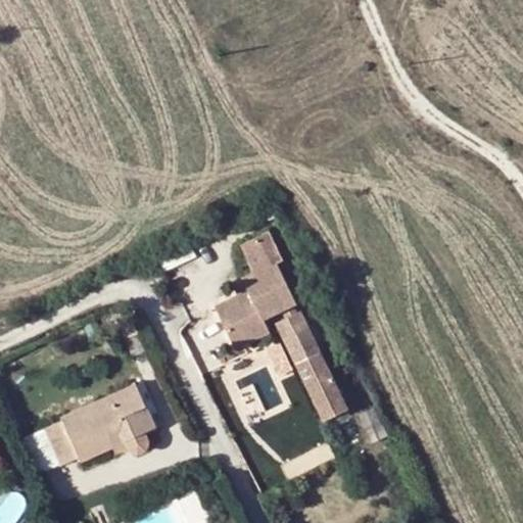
[(293,304),(296,303),(275,262),(241,279),(244,284),(246,289),(236,294),(214,305),(236,349),(270,332),(264,320),(281,312),(293,304)]
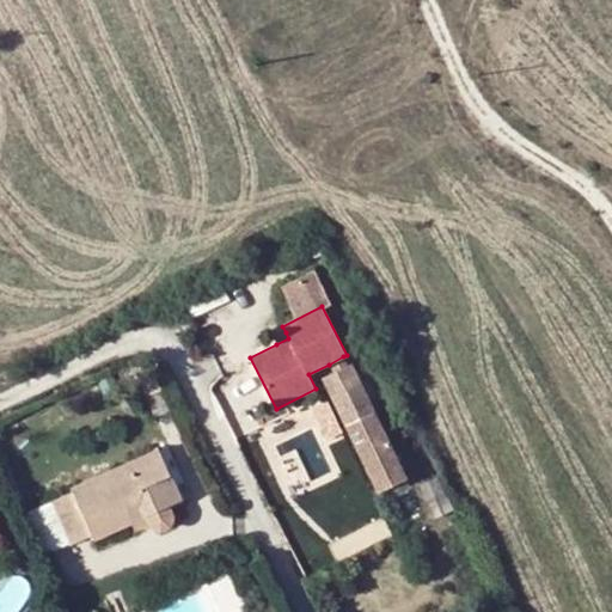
[(286,332),(274,338),(276,344),(288,338),(286,332)]
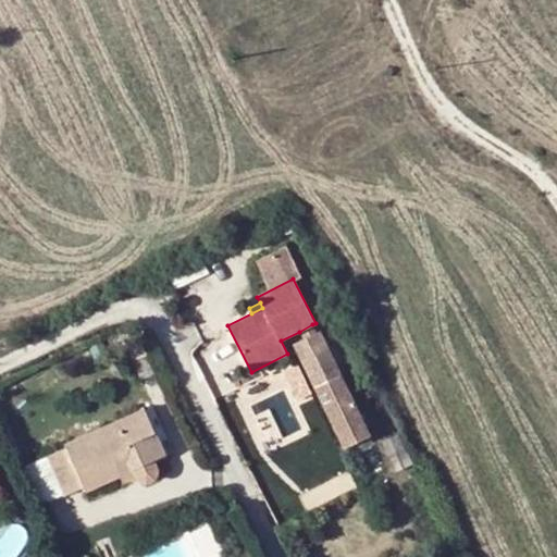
[(312,324),(299,332),(304,339),(317,332),(312,324)]
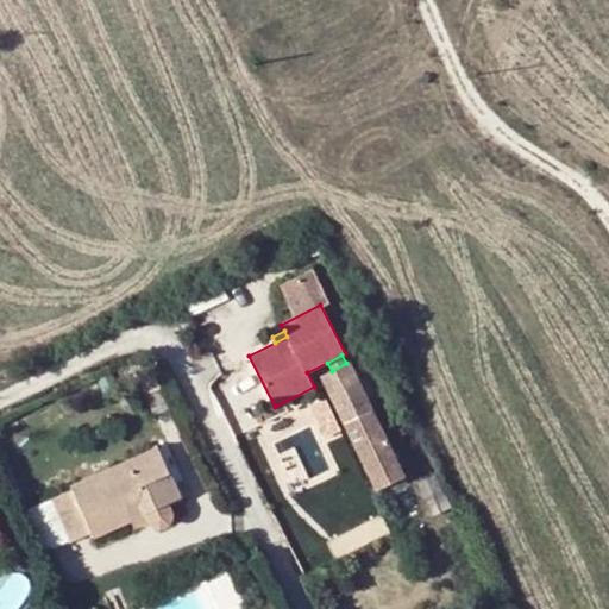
[(378,490),(405,476),(347,363),(346,363),(332,371),(321,376),(378,490)]
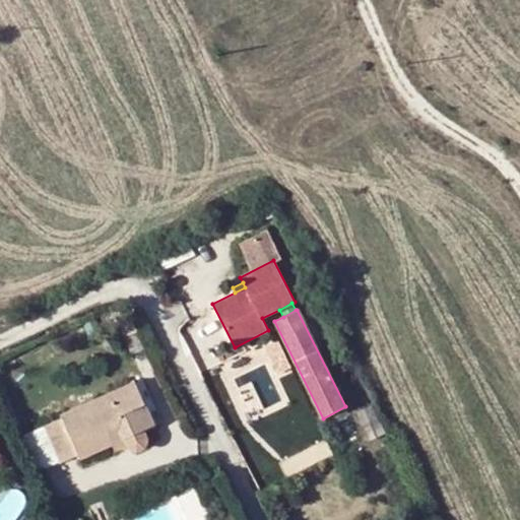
[(132,407),(142,402),(135,385),(132,382),(59,413),(60,418),(42,427),(58,462),(76,454),(78,457),(109,443),(121,438),(125,445),(126,448),(129,450),(132,452),(136,451),(140,449),(143,447),(145,444),(146,440),(146,436),(143,430),(132,407)]
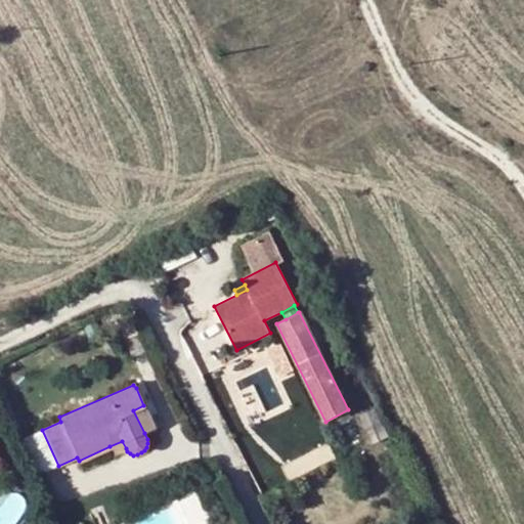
[(154,428),(143,405),(133,410),(144,433),(154,428)]
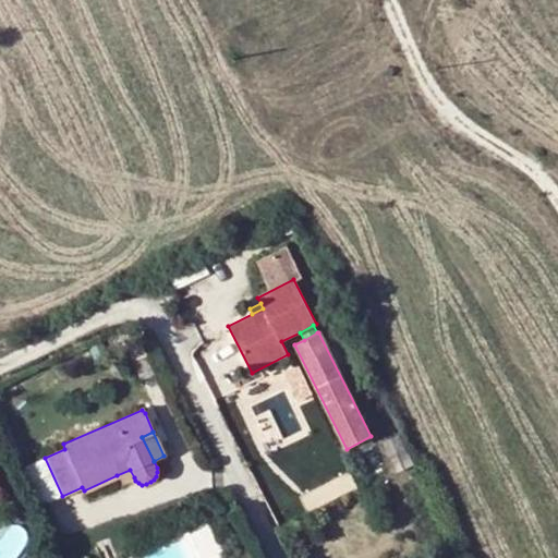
[(130,470),(117,475),(121,483),(134,477),(130,470)]
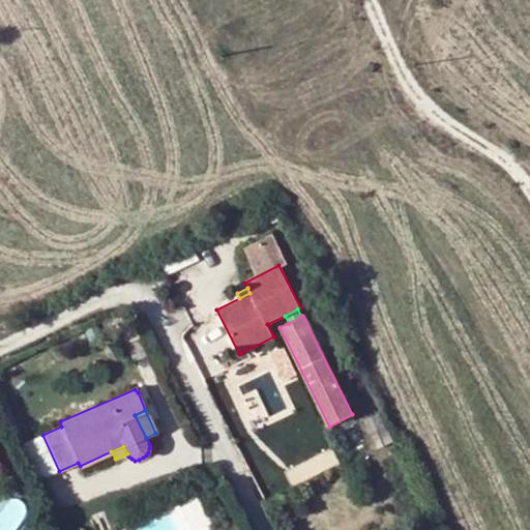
[(185,529),(206,529),(209,529),(196,497),(175,506),(185,529)]
